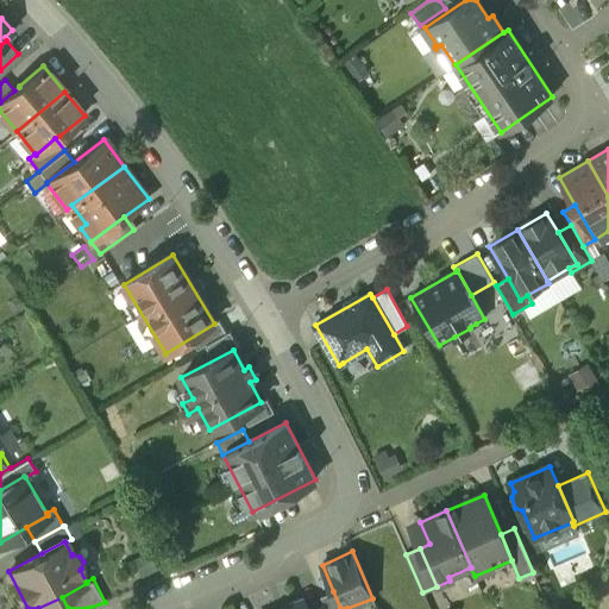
[(340,608),(333,591),(320,596),(324,604),(325,608),(340,608)]
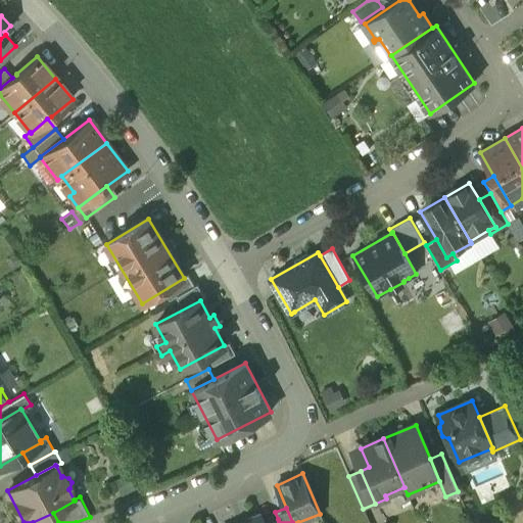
[(248,521),(245,522),(264,522),(260,514),(248,520),(248,521)]
